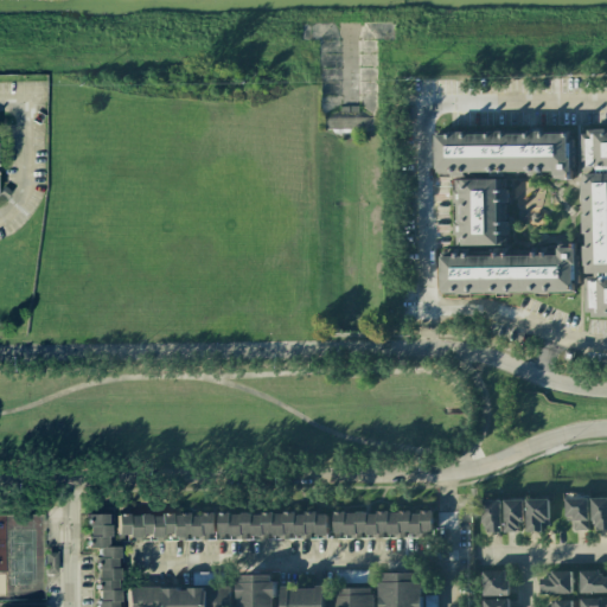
[(606,129),(581,131),(582,172),(606,171),(606,129)]
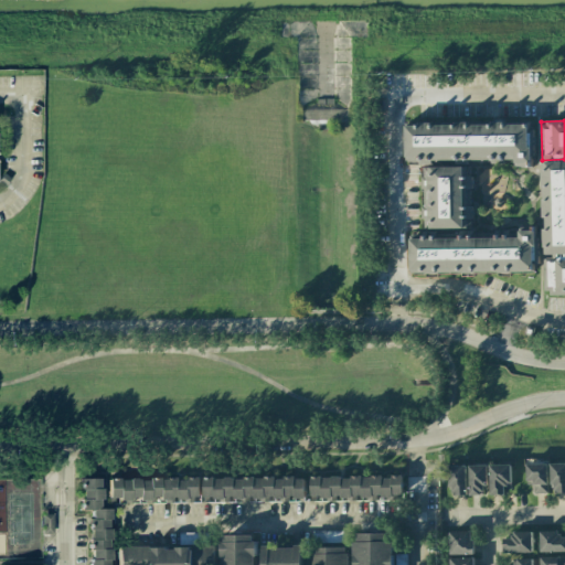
[(407,123),(406,164),(465,166),(464,176),(468,176),(468,161),(515,162),(515,168),(532,168),(532,125),(407,123)]
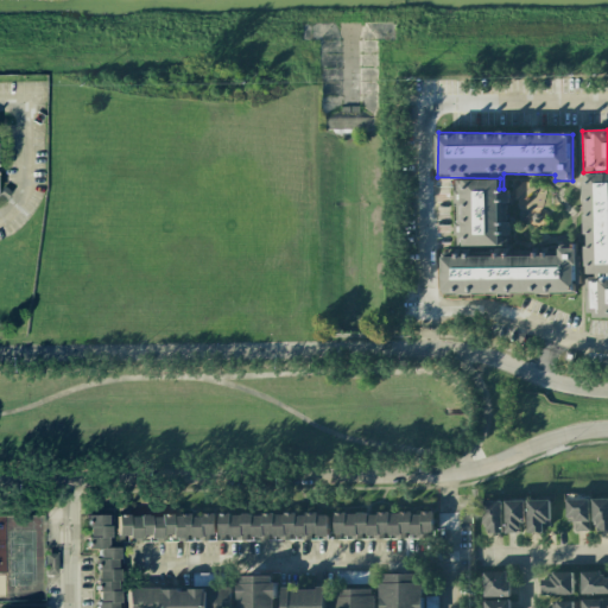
[(607,272),(607,173),(583,175),(584,273),(607,272)]
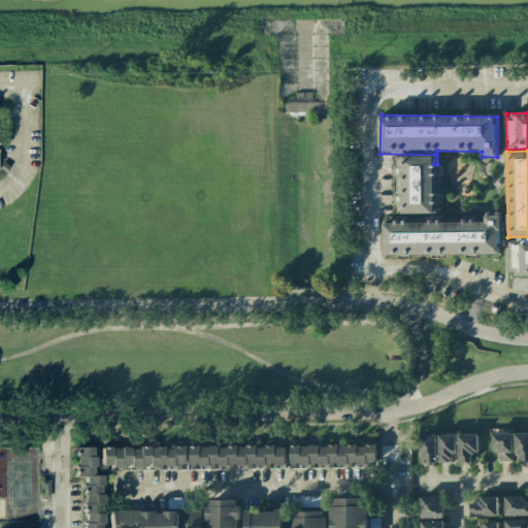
[(440,213),(440,177),(442,177),(442,165),(433,165),(433,157),(394,157),(394,213),(440,213)]
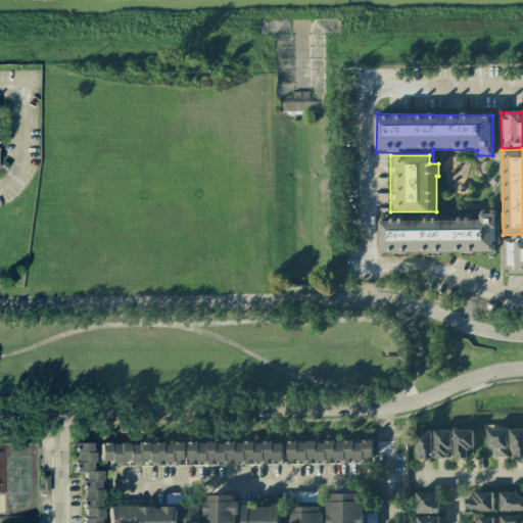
[(381,253),(495,252),(495,214),(481,214),(481,220),(380,221),(381,253)]
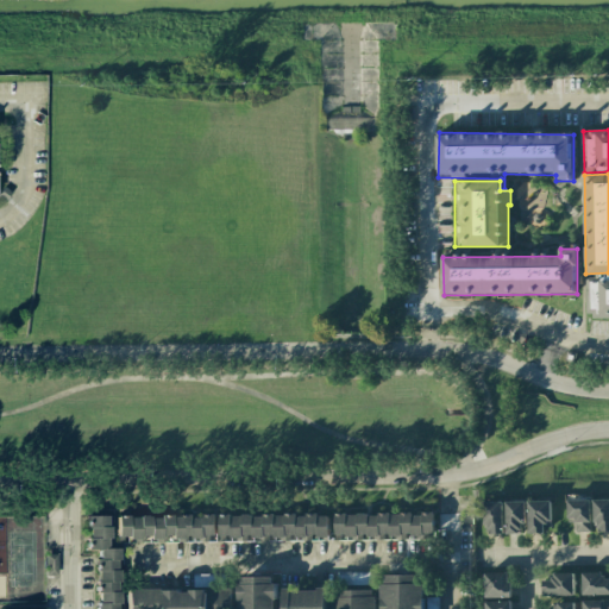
[(608,316),(608,278),(586,280),(586,318),(608,316)]
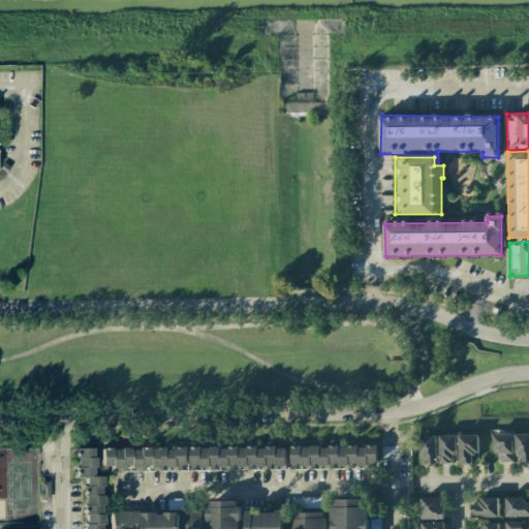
[(528,433),(516,434),(517,462),(528,461),(528,433)]
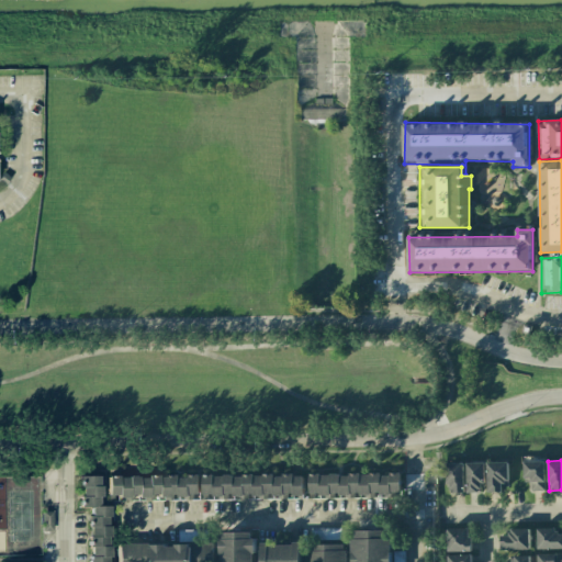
[(524,461),(524,483),(530,483),(531,491),(546,491),(546,461),(524,461)]
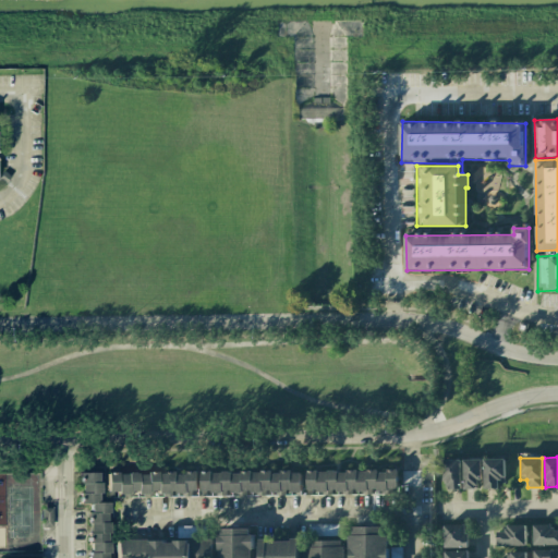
[(481,460),(464,459),(463,489),(480,489),(481,460)]
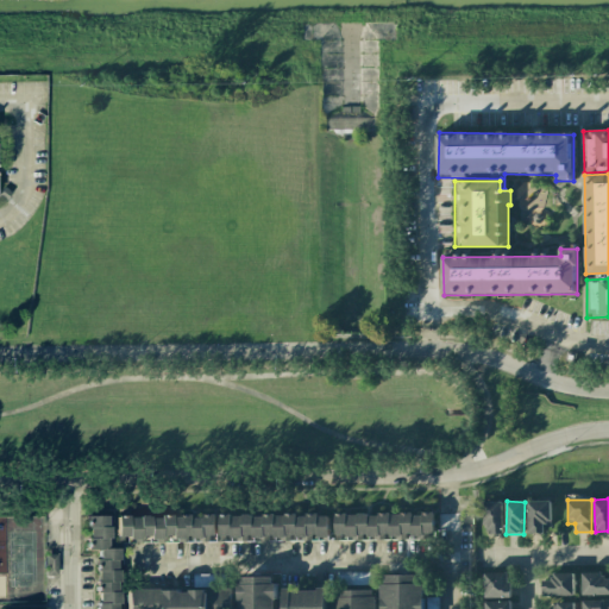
[(551,501),(527,501),(528,532),(552,532),(551,501)]
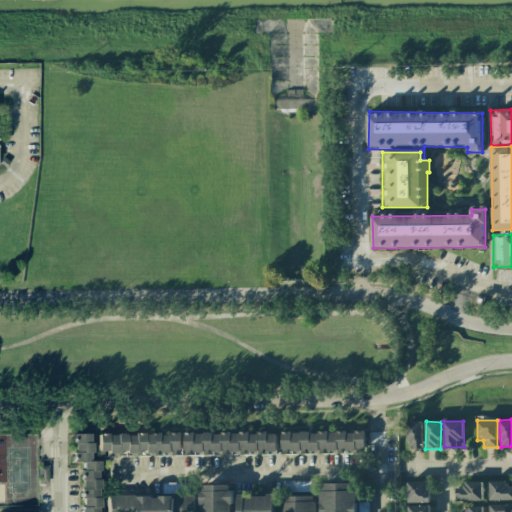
[(423,422),(406,422),(406,449),(423,448),(423,422)]
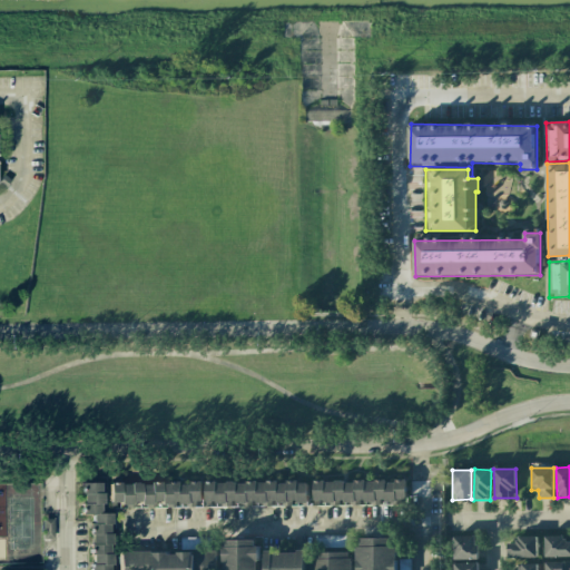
[(206,483),(206,504),(307,502),(307,480),(206,483)]
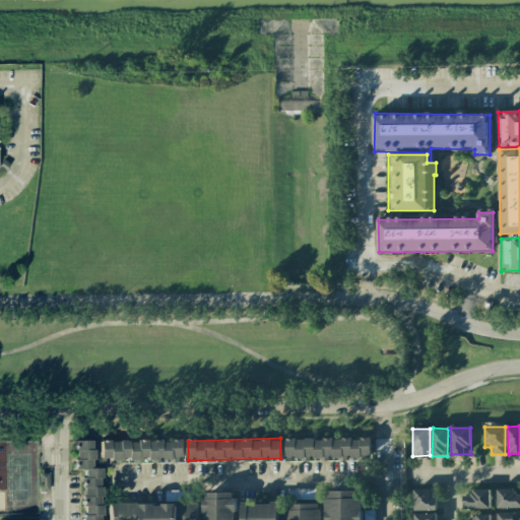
[(285,438),(285,459),(328,459),(370,460),(371,439),(285,438)]
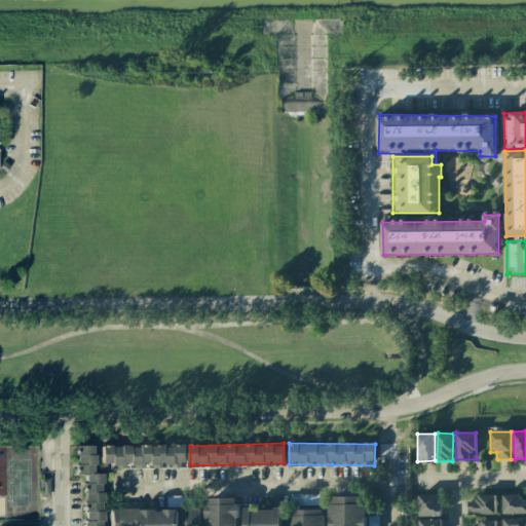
[(101,447),(101,467),(186,465),(186,445),(101,447)]
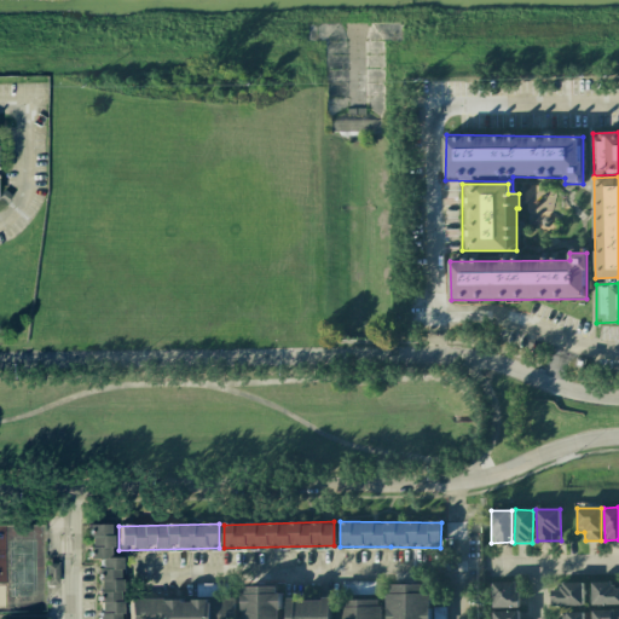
[(98,618),(120,618),(121,557),(110,557),(111,525),(90,525),(90,559),(99,559),(98,618)]
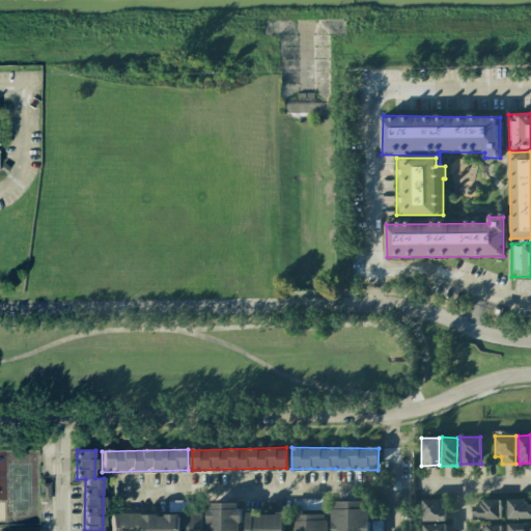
[(39,502),(50,502),(50,483),(39,483),(39,502)]
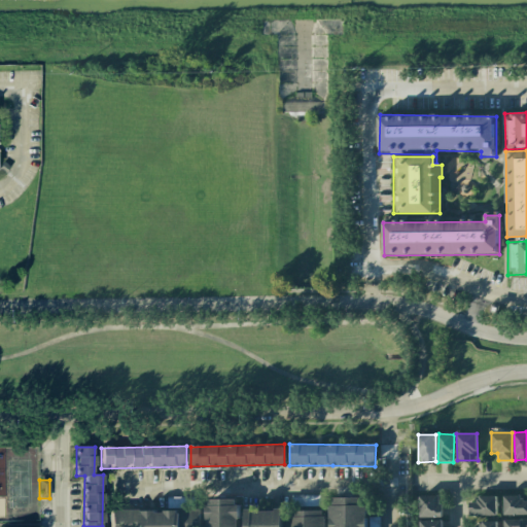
[(420,518),(442,517),(441,495),(419,496),(420,518)]
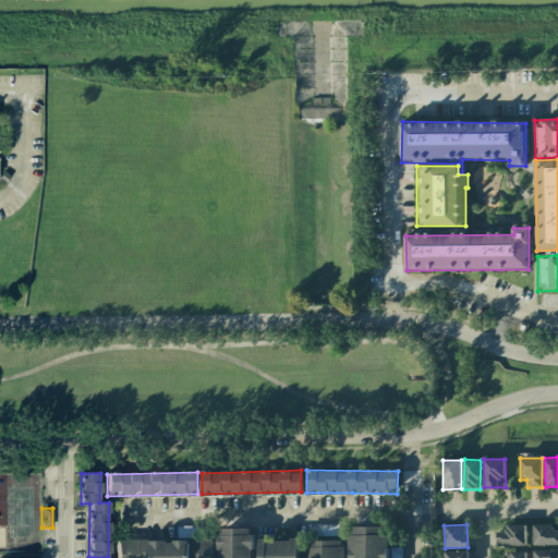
[(557,544),(557,530),(553,531),(552,524),(533,524),(534,545),(557,544)]
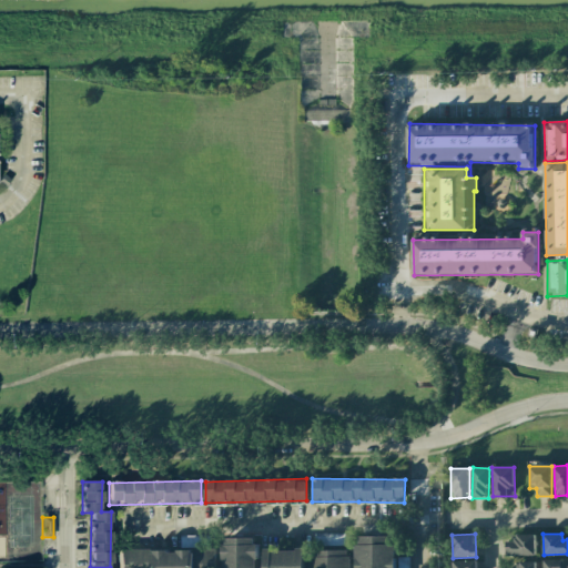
[(536,555),(535,535),(515,535),(515,541),(506,541),(506,556),(536,555)]
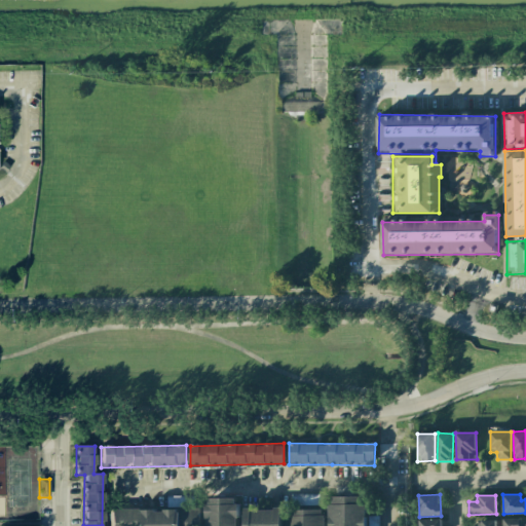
[(365,525),(366,496),(330,496),(329,525),(365,525)]
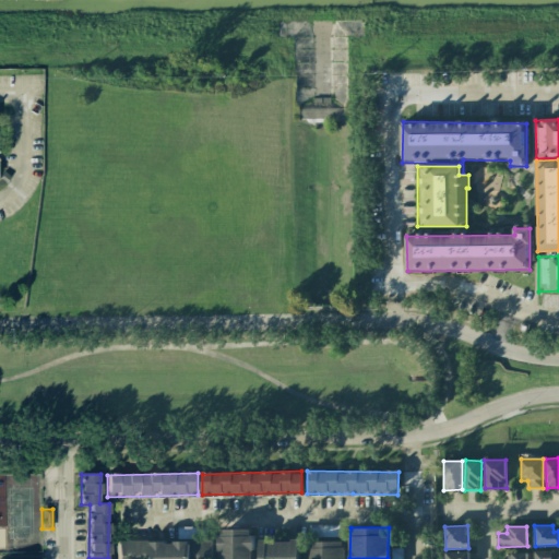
[(251,558),(252,530),(221,528),(219,558),(251,558)]
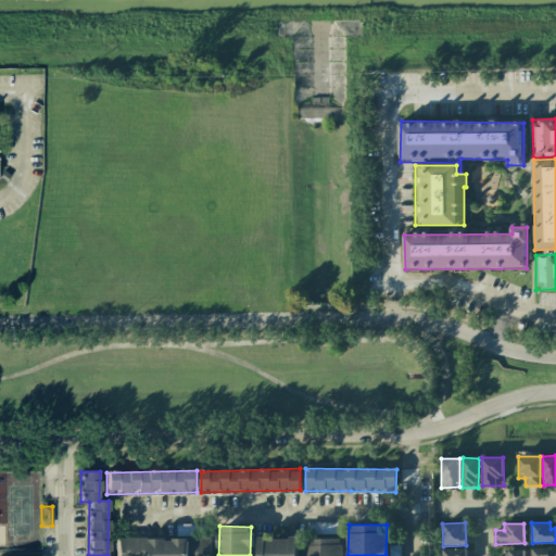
[(116,539),(115,555),(212,555),(212,536),(192,536),(192,538),(116,539)]
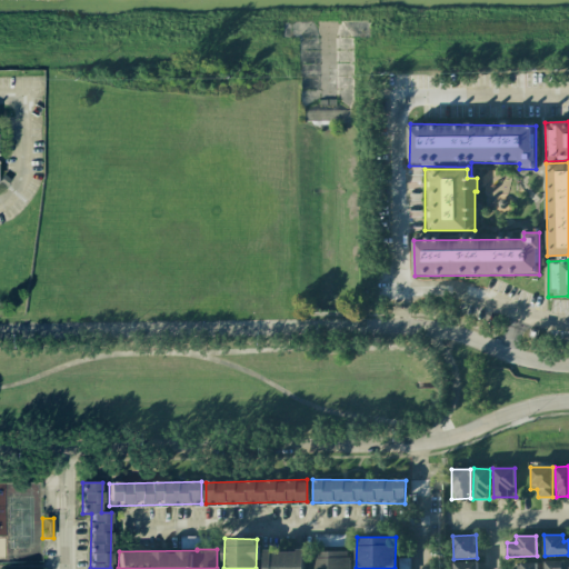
[(265,551),(263,568),(305,568),(305,550),(265,551)]
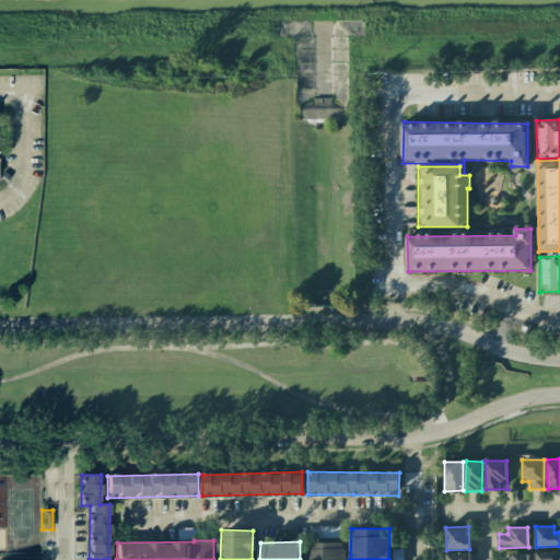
[(343,559),(345,543),(308,543),(308,559),(343,559)]
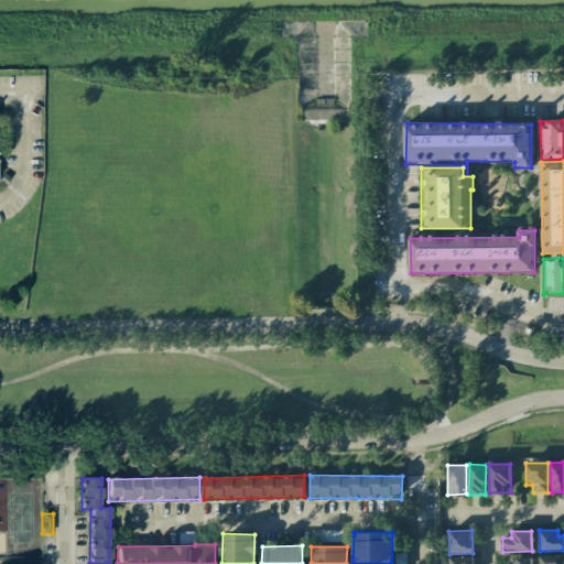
[(403,563),(404,554),(396,553),(394,563),(403,563)]
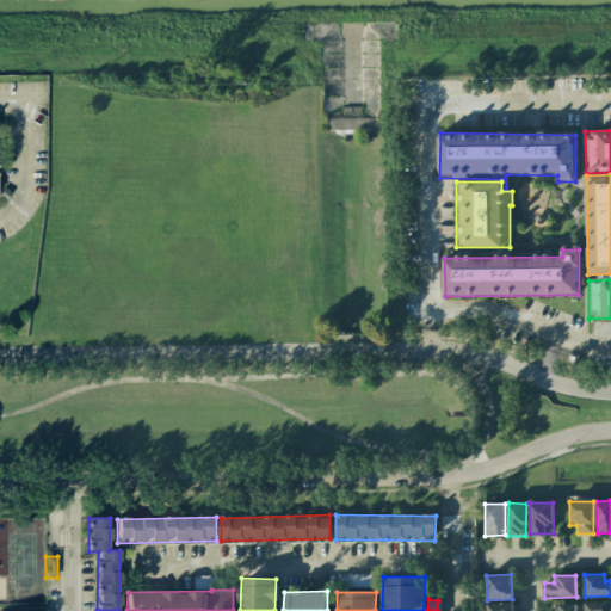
[(610,610),(610,600),(585,602),(585,610),(610,610)]
